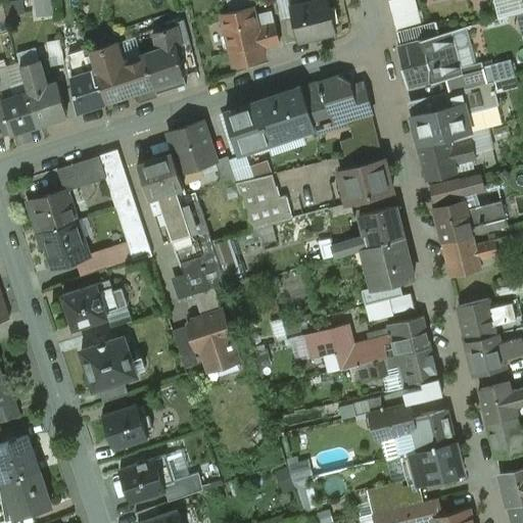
[(327,0),(289,8),(291,16),(296,41),(297,42),(335,34),(327,0)]
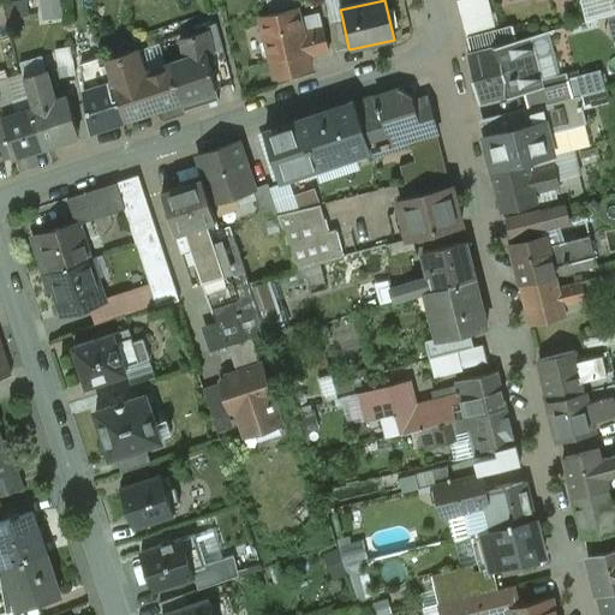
[(459,0),(457,1),(457,3),(458,3),(466,39),(495,31),(494,30),(487,0),(459,0)]
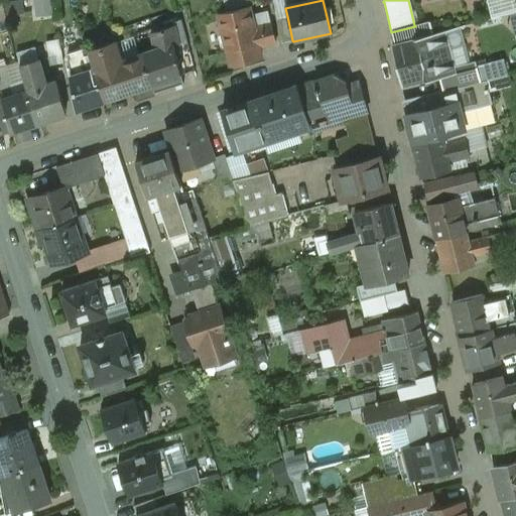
[(21,1),(5,3),(6,14),(22,12),(21,1)]
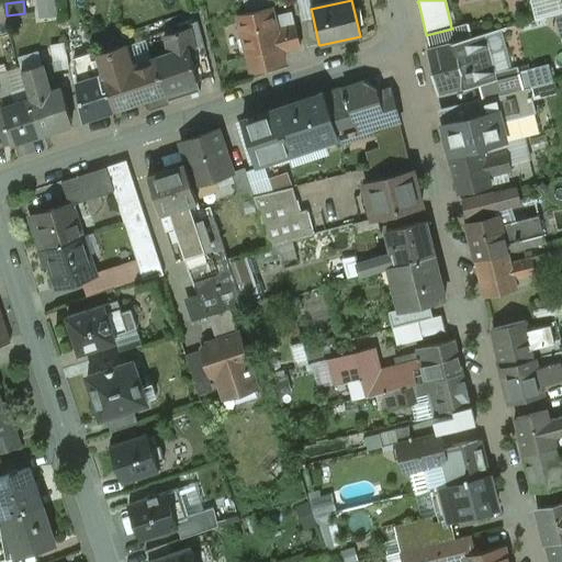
[(290,12),(272,17),(270,8),(236,15),(250,72),(283,64),(281,54),(300,49),(290,12)]
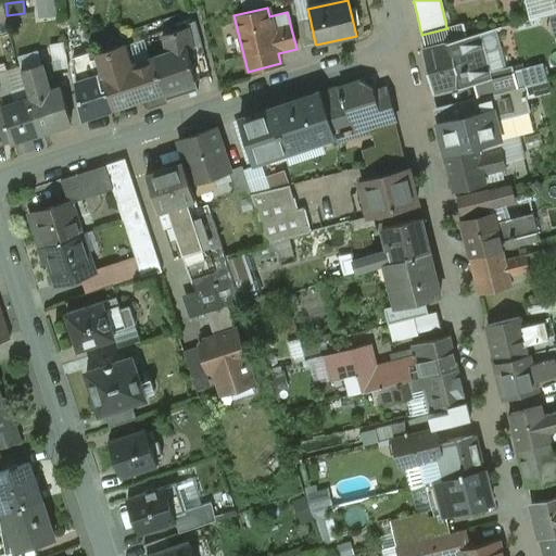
[(310,17),(297,21),(303,47),(315,43),(310,17)]
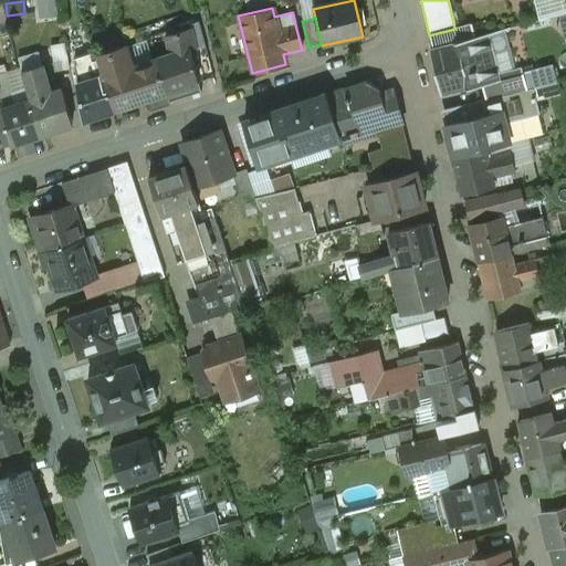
[(456,29),(429,35),(432,48),(433,50),(457,43),(456,42),(474,37),(471,23),(454,28),(456,29)]
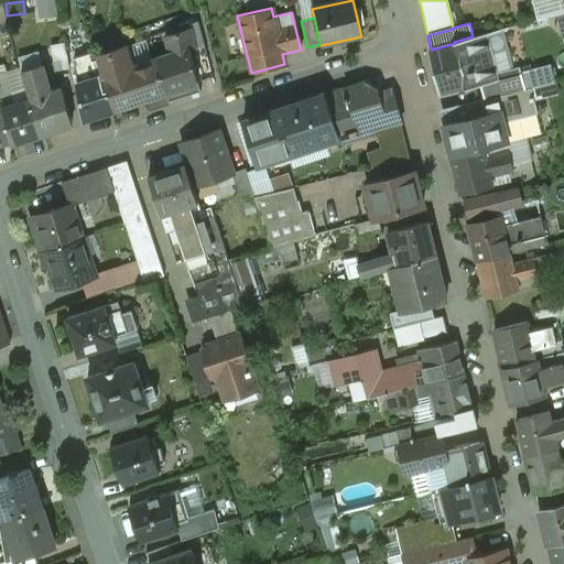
[(89,43),(87,25),(79,26),(82,44),(89,43)]
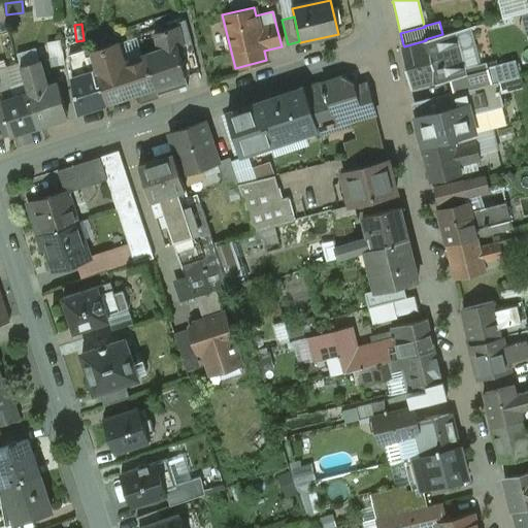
[(442,34),(425,39),(426,40),(404,46),(401,47),(411,88),(436,81),(436,84),(450,79),(462,76),(460,69),(456,56),(452,53),(456,46),(453,33),(475,27),(475,26),(442,34)]
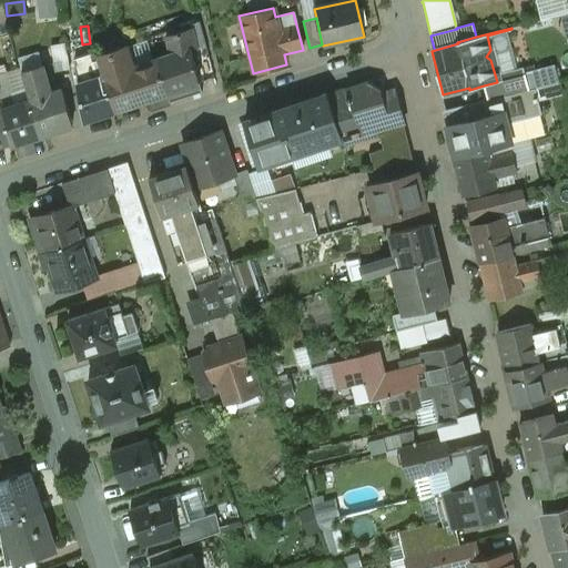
[(189,29),(164,37),(169,56),(189,50),(193,49),(189,29)]
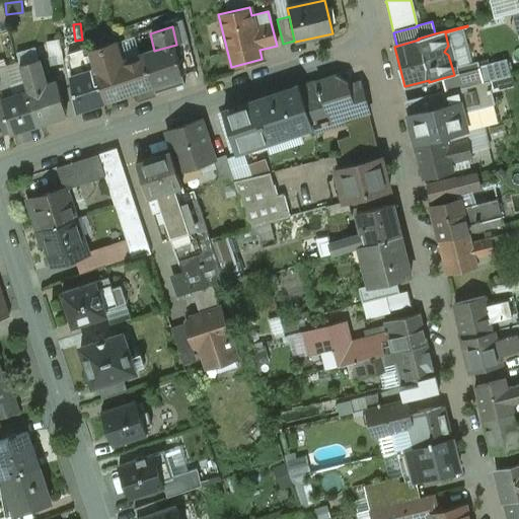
[(50,41),(54,59),(64,56),(59,38),(50,41)]
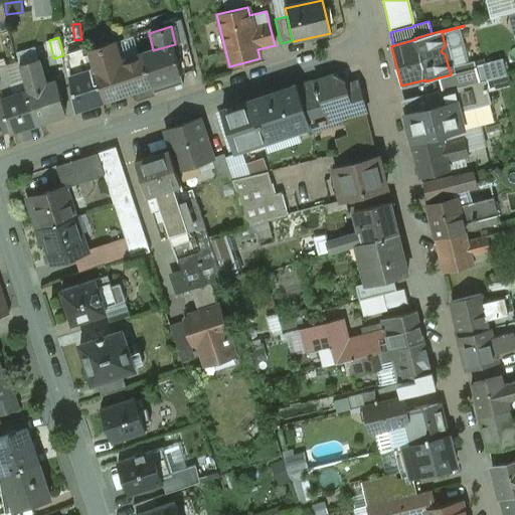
[(120,61),(113,42),(88,51),(89,53),(93,70),(95,70),(104,101),(136,90),(151,84),(142,53),(120,61)]
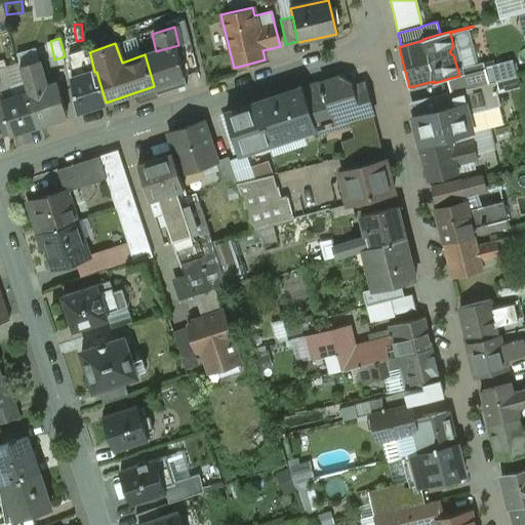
[(156,51),(145,54),(154,86),(183,78),(174,46),(156,51)]
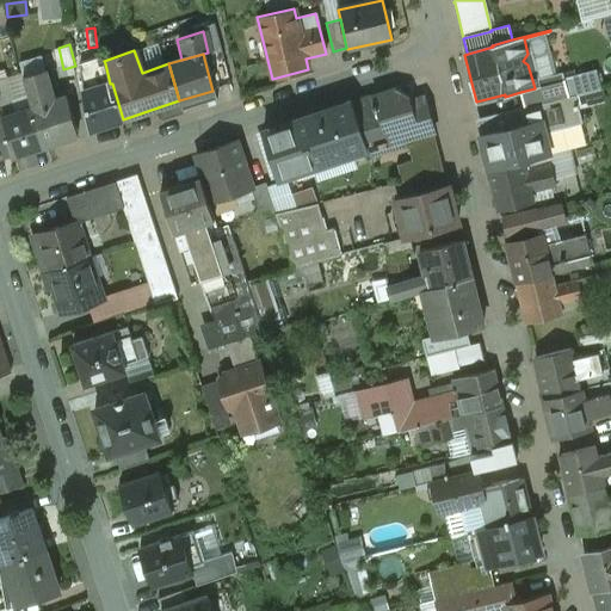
[(98,66),(97,59),(79,65),(81,72),(80,72),(84,93),(110,84),(105,63),(98,66)]
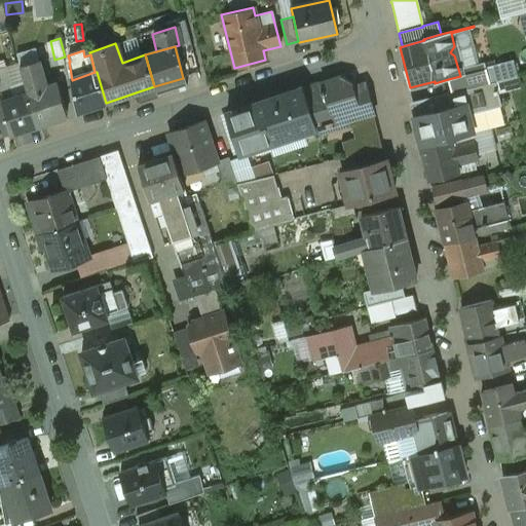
[(502,91),(522,86),(515,58),(489,65),(492,78),(498,77),(502,91)]
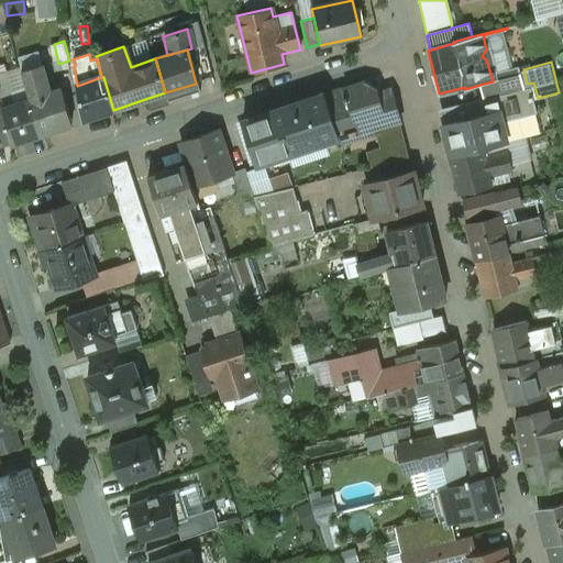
[(41,64),(22,70),(30,101),(31,101),(50,95),(41,64)]
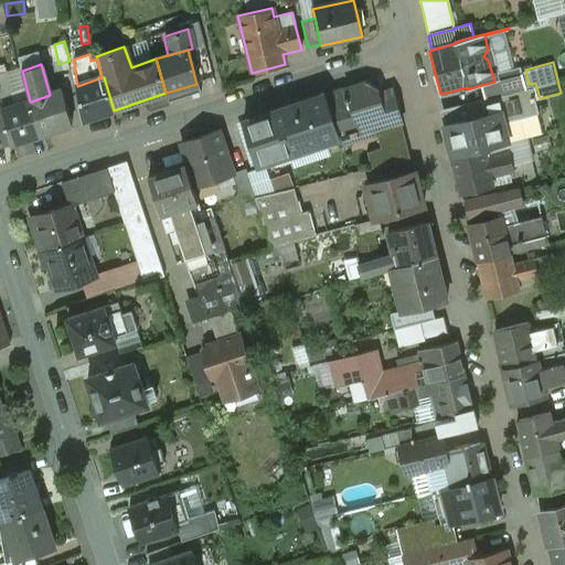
[(519,67),(492,74),(494,82),(481,85),(486,99),(486,100),(525,89),(519,67)]
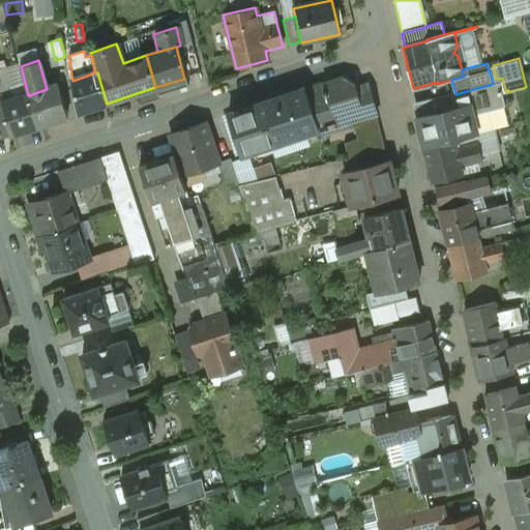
[(4,67),(0,68),(0,99),(1,104),(15,100),(4,67)]
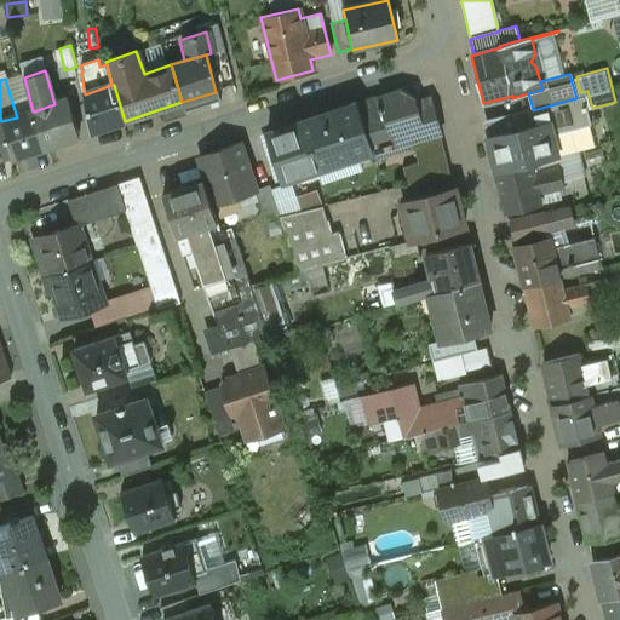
[(85,95),(84,95),(91,132),(125,121),(114,85),(112,85),(85,95)]
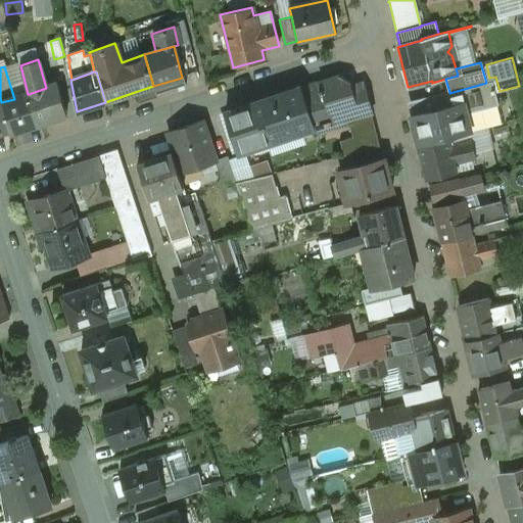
[(182,78),(153,86),(155,95),(185,86),(182,77),(182,78)]
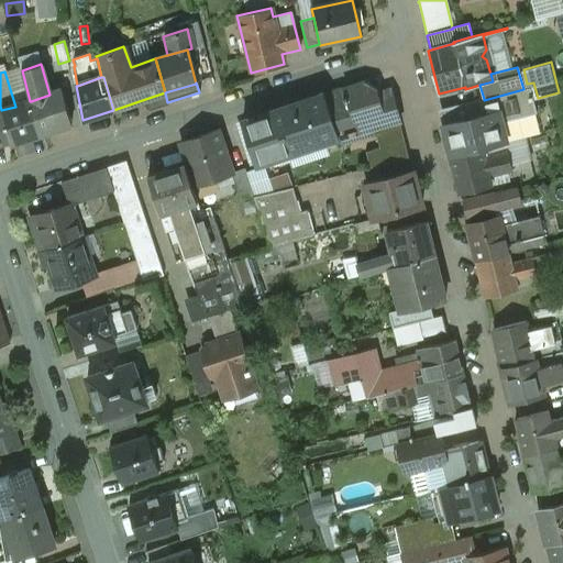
[(365,83),(323,95),(335,129),(342,127),(365,119),(366,124),(372,128),(374,128),(375,128),(396,121),(398,120),(393,105),(395,101),(393,97),(388,95),(384,96),(383,98),(381,99),(377,88),(365,83)]
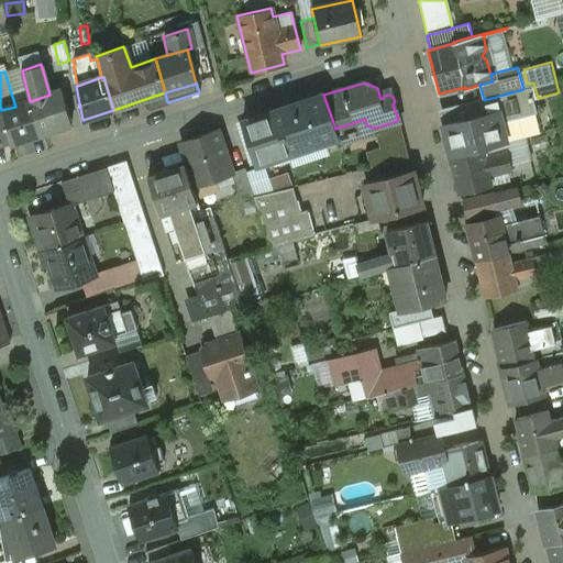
[(523,89),(484,100),(484,99),(475,101),(479,116),(499,110),(503,122),(537,113),(530,88),(523,89)]
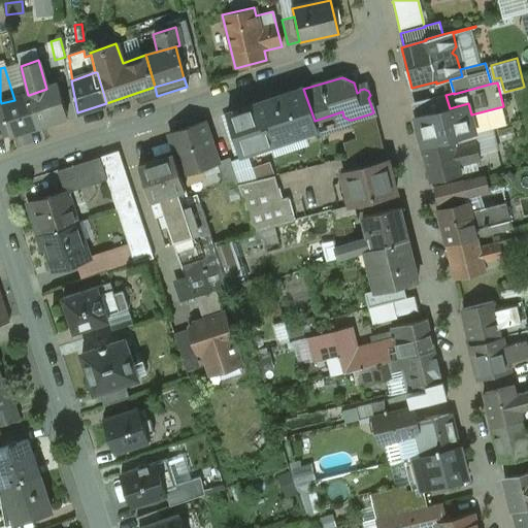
[(46,89),(29,95),(38,126),(66,117),(57,86),(46,89)]
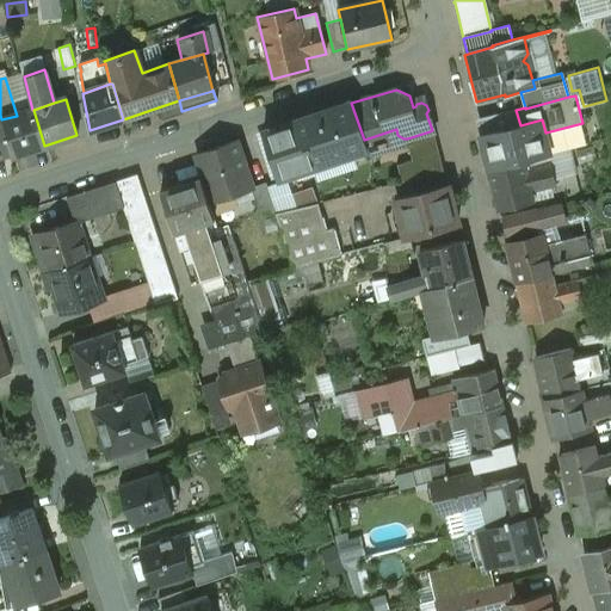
[(179,100),(161,106),(165,116),(181,111),(179,100)]
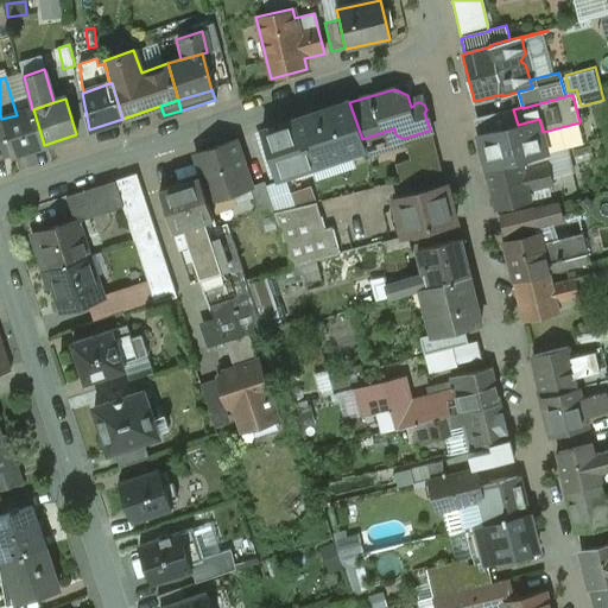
[(349,102),(263,132),(278,177),(366,150),(362,139),(349,102)]
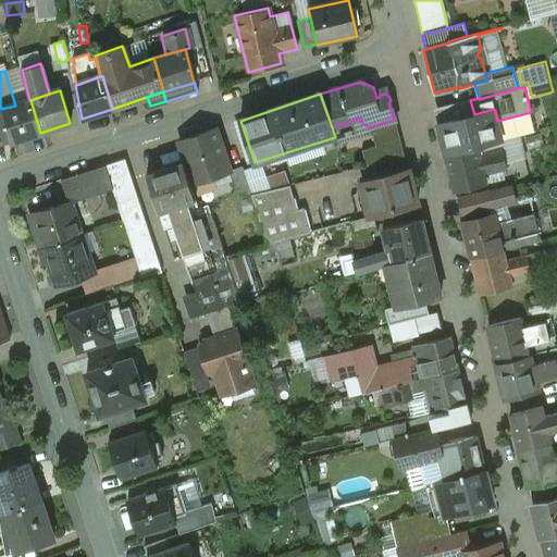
[(15,106),(1,109),(11,141),(40,133),(31,100),(15,106)]
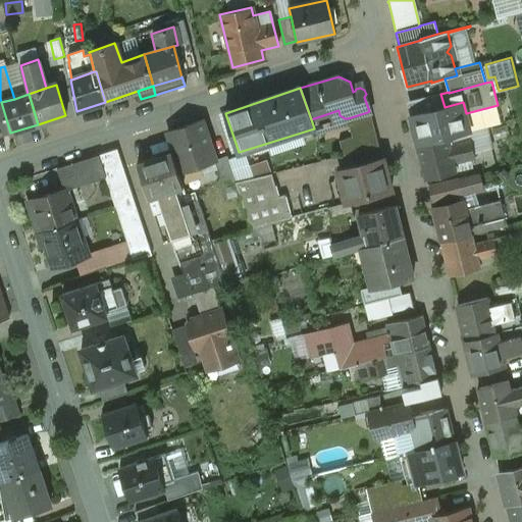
[(440,94),(410,102),(413,114),(445,107),(440,94)]
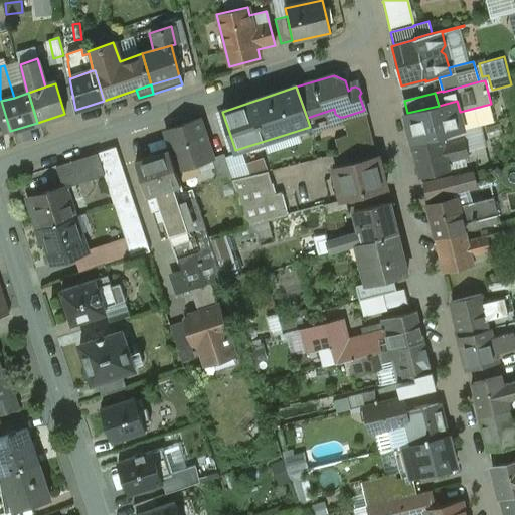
[(1,101),(0,101),(0,134),(10,131),(1,101)]
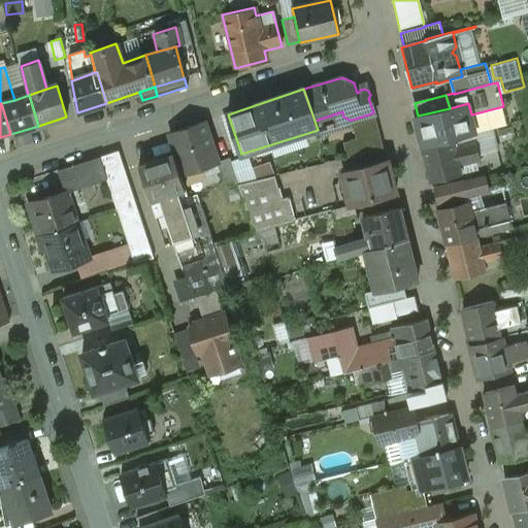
[(418,116),(415,117),(422,146),(453,138),(475,133),(471,114),(468,103),(450,108),(418,116)]
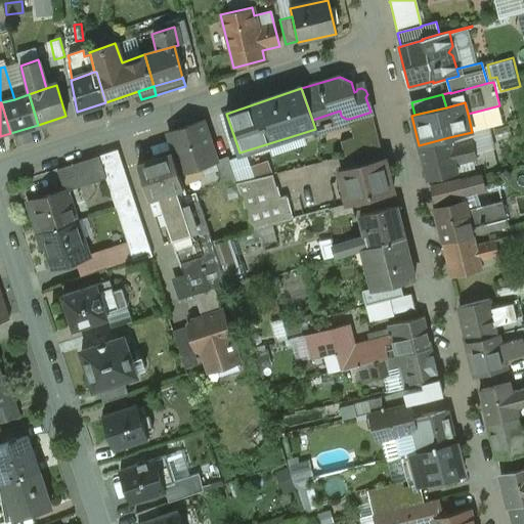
[(368,113),(349,119),(357,154),(378,148),(368,113)]
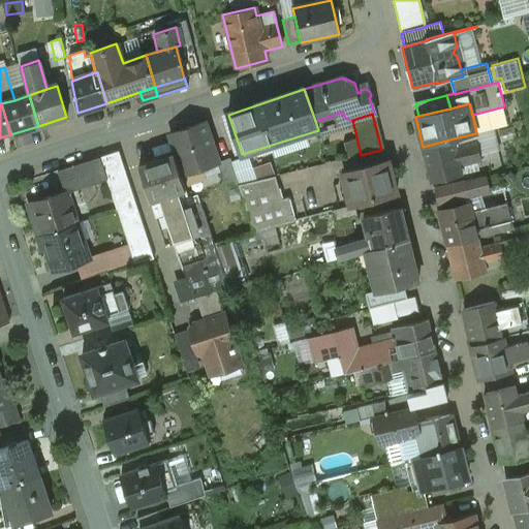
[(206,122),(169,133),(176,154),(174,155),(180,175),(183,174),(183,175),(218,163),(219,163),(219,162),(206,122)]
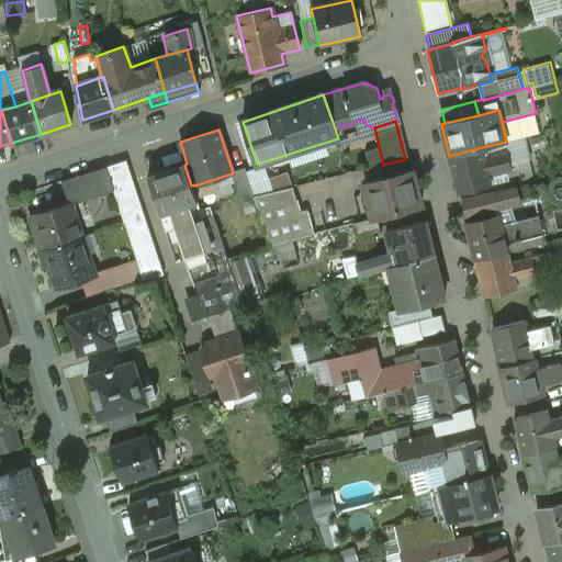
[(449,156),(448,156),(458,193),(492,184),(490,176),(484,156),(482,147),(449,156)]
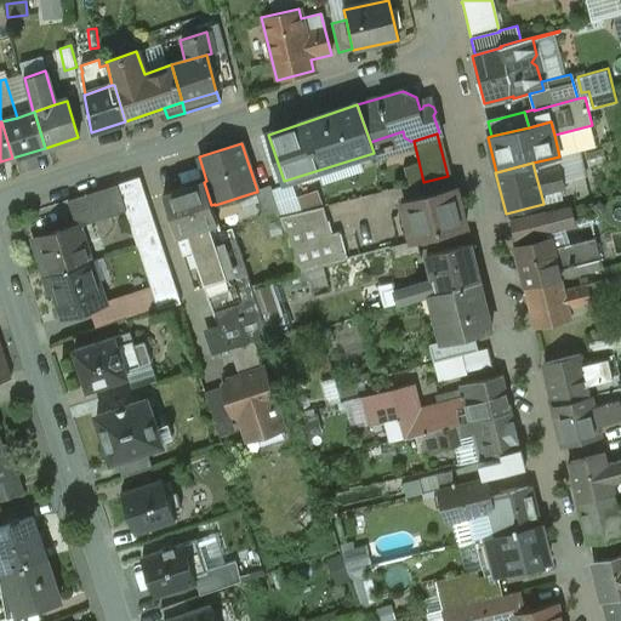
[(559,166),(535,172),(541,194),(565,188),(559,166)]
